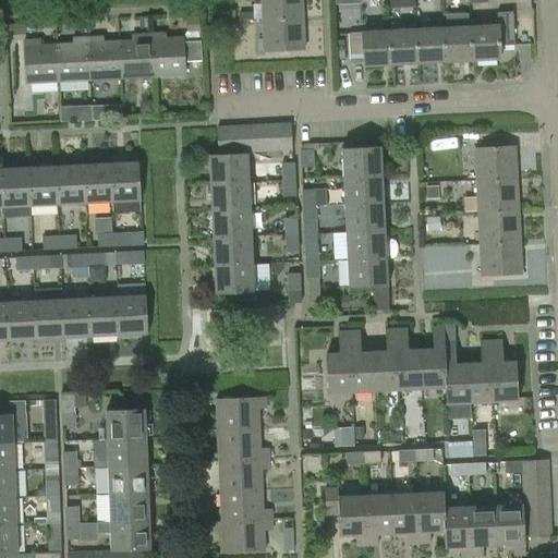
[(302,0),(262,0),(263,19),(304,17),(302,0)]
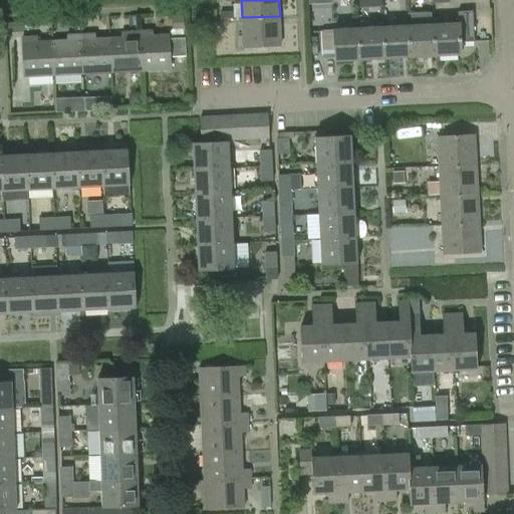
[(457,23),(434,24),(436,56),(461,55),(461,43),(474,42),(472,11),(457,12),(457,23)]
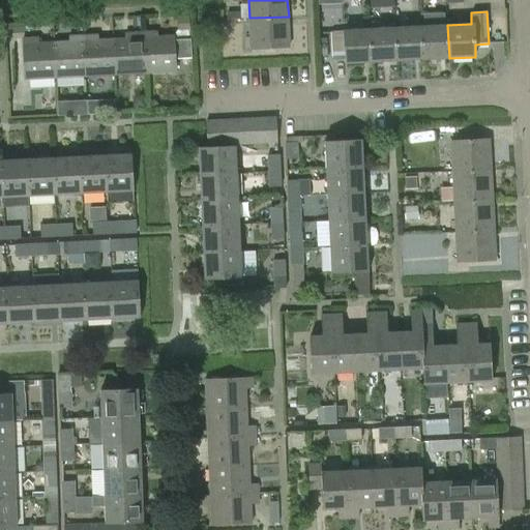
[(177,31),(189,30),(188,17),(176,18),(177,31)]
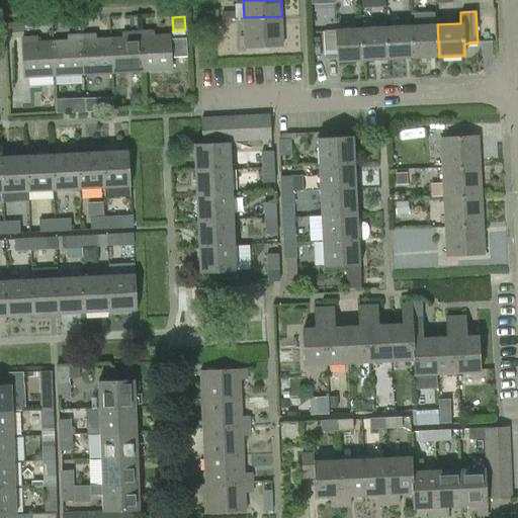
[(283,46),(282,16),(244,17),(245,48),(283,46)]
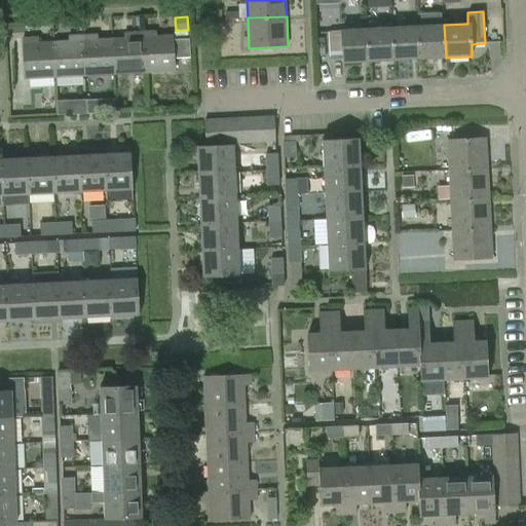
[(23,24),(4,25),(4,33),(23,32),(23,24)]
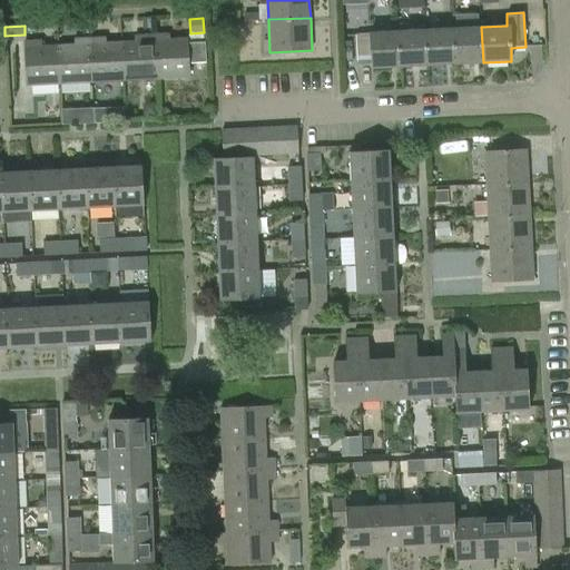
[(481,27),(454,28),(455,64),(483,62),(481,27)]
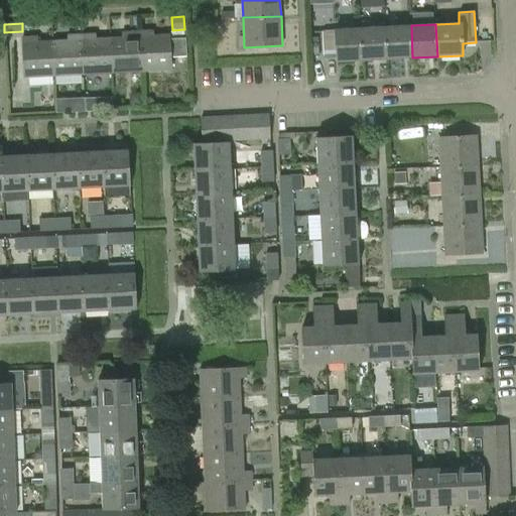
[(412,57),(411,25),(386,26),(387,58),(412,57)]
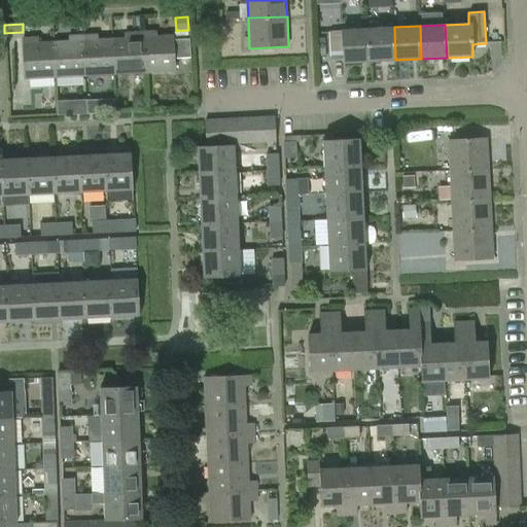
[(369,29),(371,61),(395,60),(394,27),(369,29)]
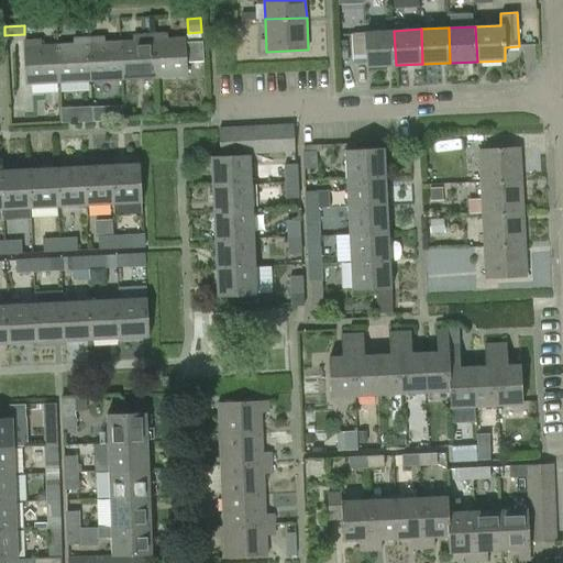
[(367,66),(396,65),(394,31),(366,32),(367,66)]
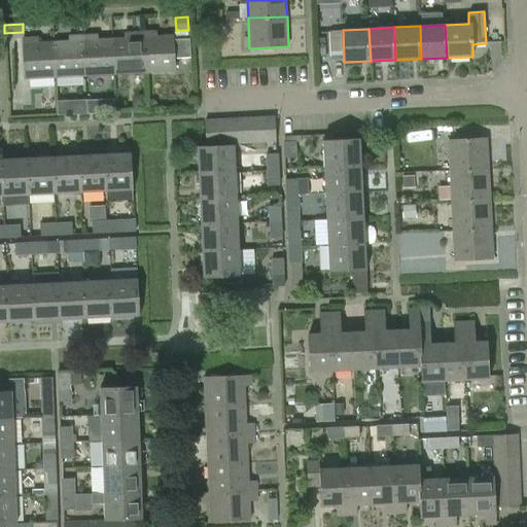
[(156,31),(141,32),(143,72),(175,71),(174,58),(190,57),(189,38),(173,39),(173,35),(156,36),(156,31)]
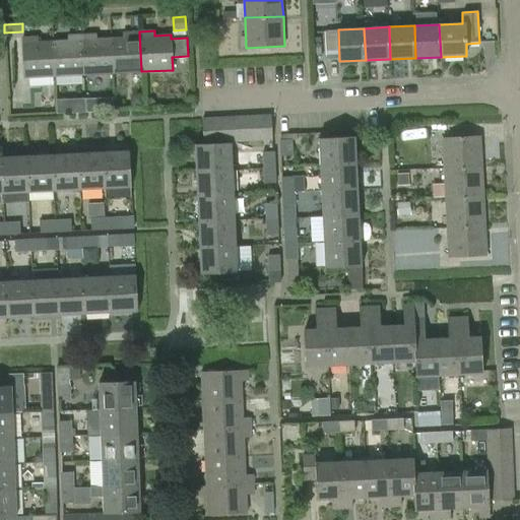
[(111,38),(113,73),(141,71),(139,31),(126,31),(126,37),(111,38)]
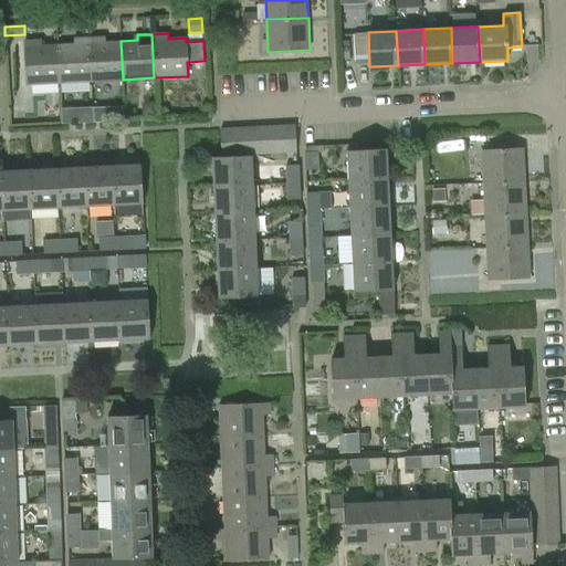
[(88,38),(91,81),(123,80),(121,41),(104,42),(104,37),(88,38)]
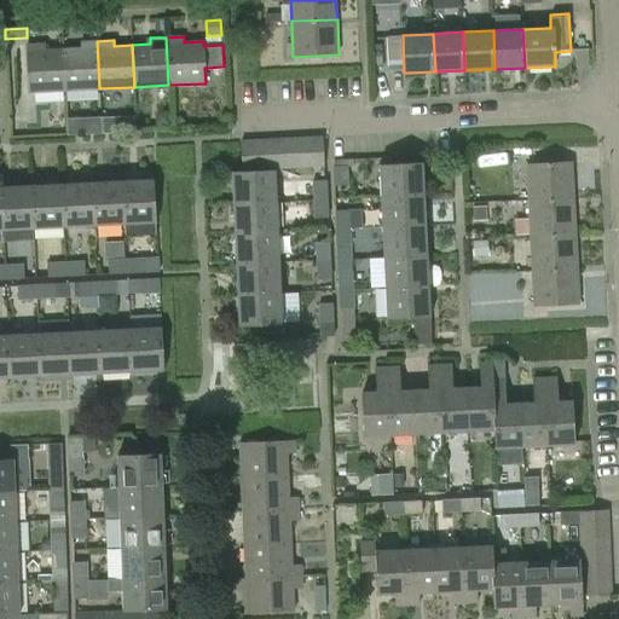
[(62,48),(64,91),(99,88),(97,41),(80,41),(80,47),(62,48)]
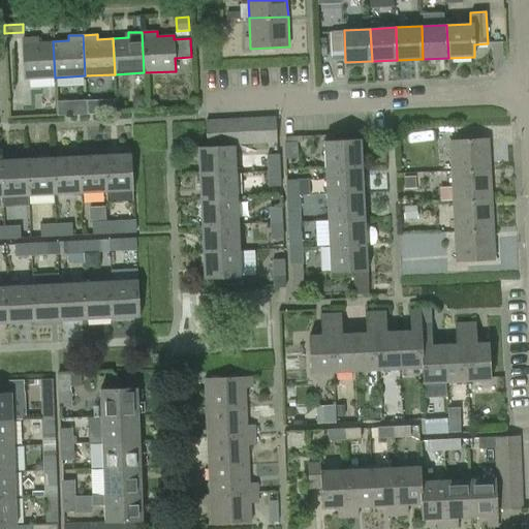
[(24,79),(55,78),(53,41),(37,42),(37,37),(22,37),(24,79)]
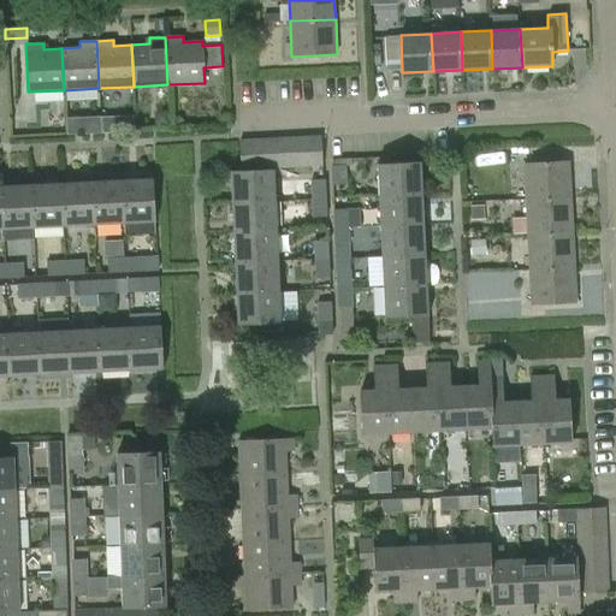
[(169,111),(161,111),(155,117),(155,124),(169,124),(169,111)]
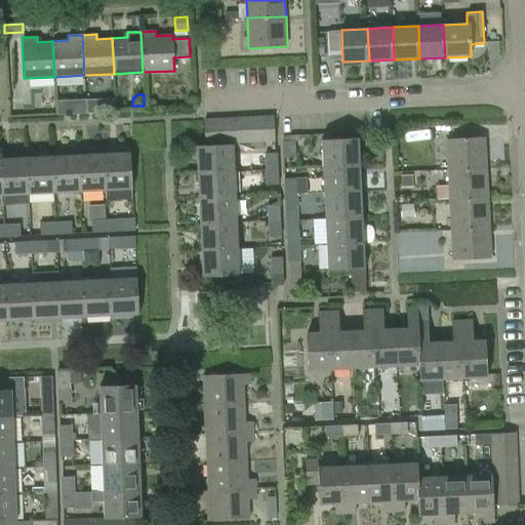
[(99,98),(85,99),(86,114),(101,113),(99,98)]
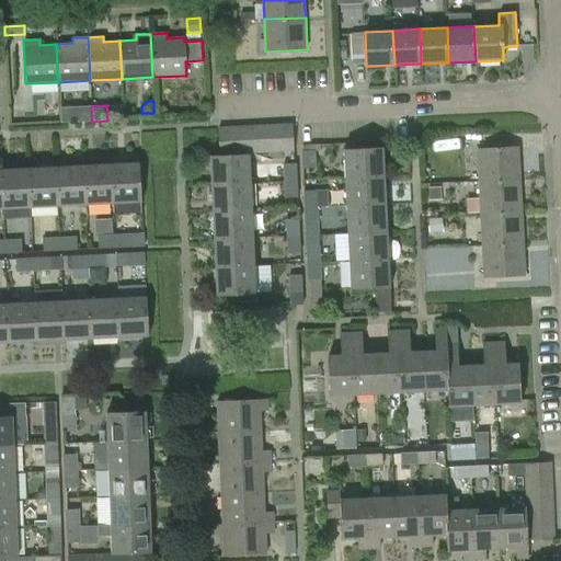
[(162,105),(157,111),(163,116),(169,111),(162,105)]
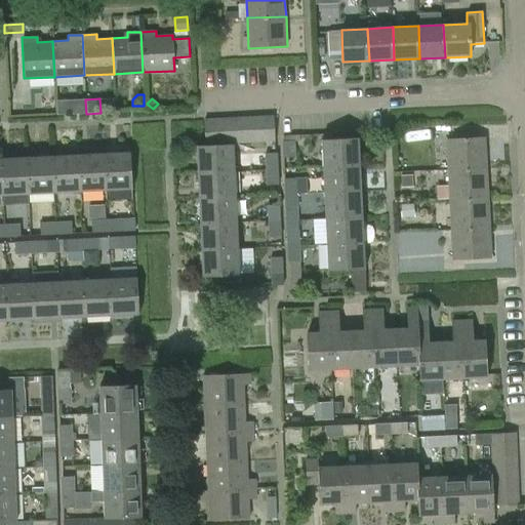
[(85,99),(71,99),(71,114),(86,114),(85,99)]
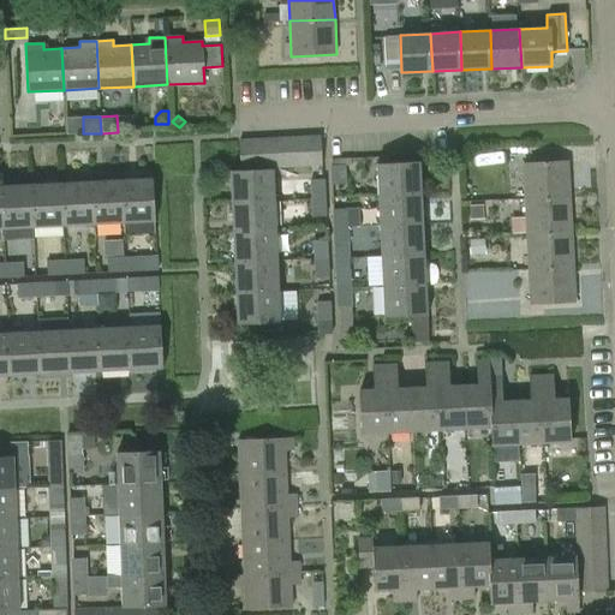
[(293,137),(294,168),(308,167),(306,136),(293,137)]
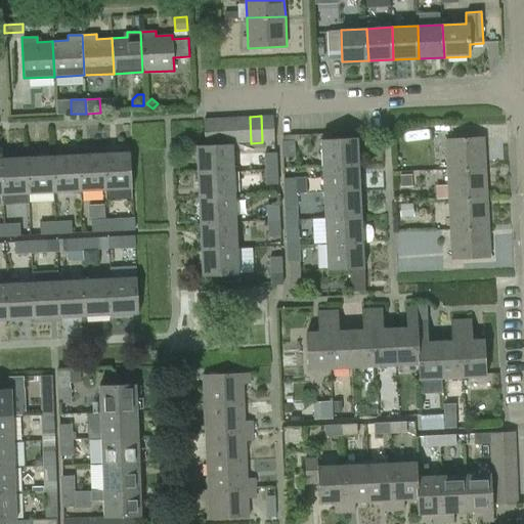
[(261,116),(262,142),(274,141),(272,116),(261,116)]
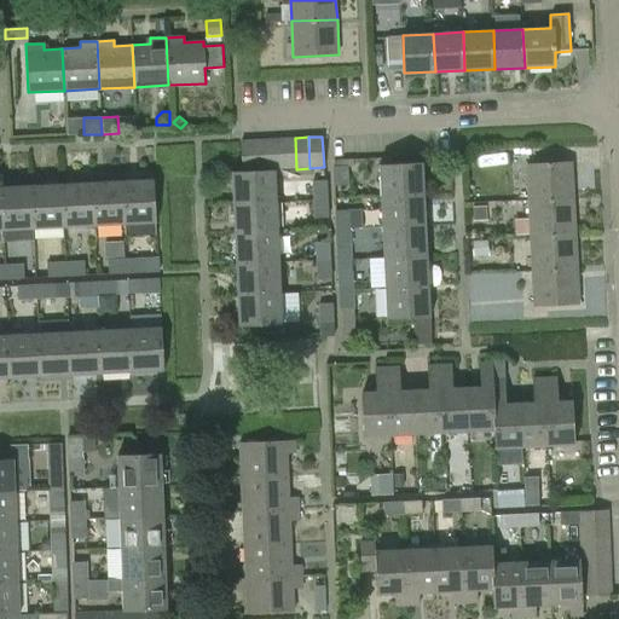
[(283,169),(282,138),(268,139),(270,169),(276,169),(283,169)]
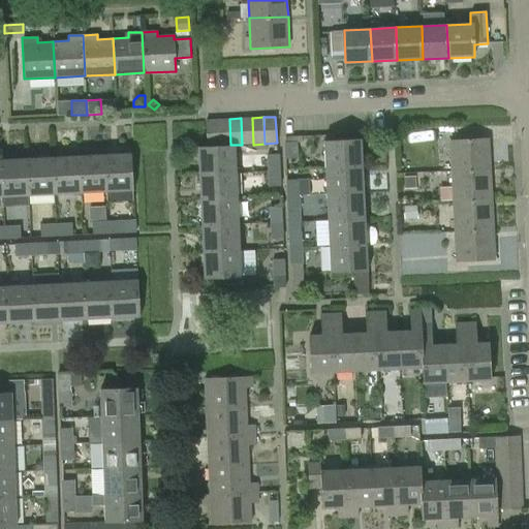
[(242,145),(253,145),(252,118),(241,118),(242,145)]
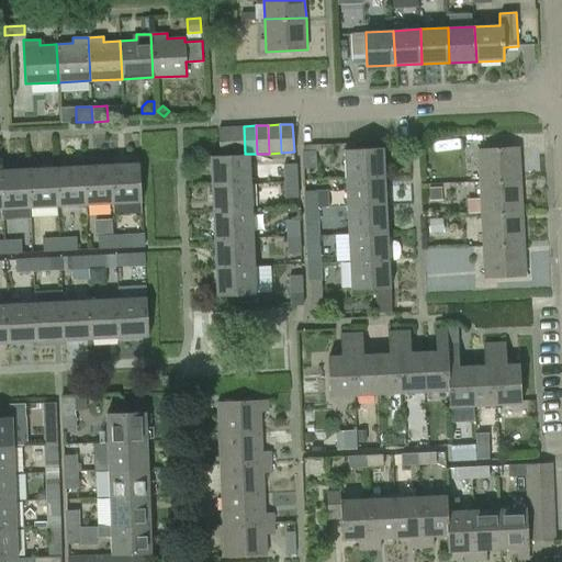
[(232,127),(233,155),(245,154),(244,126),(232,127)]
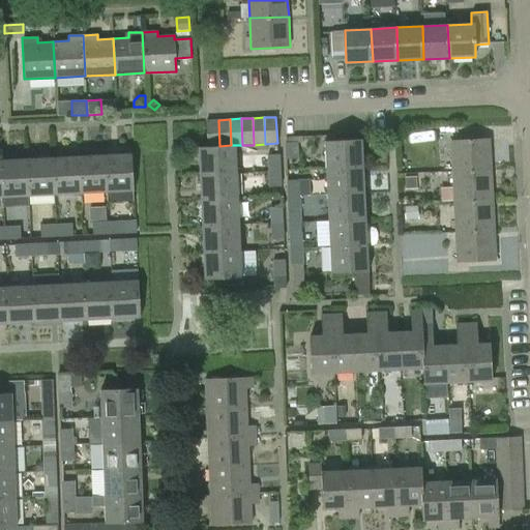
[(206,146),(219,146),(218,120),(205,120),(206,146)]
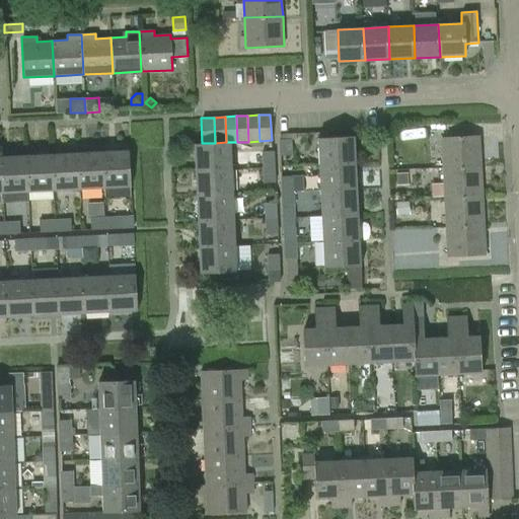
[(478,136),(440,138),(442,168),(480,166),(478,136)]
